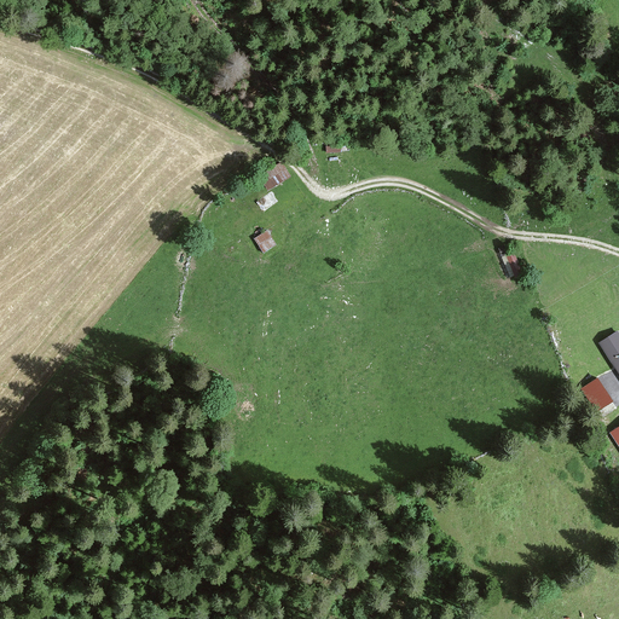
[(268,227),(249,238),(258,252),(276,242),(268,227)]
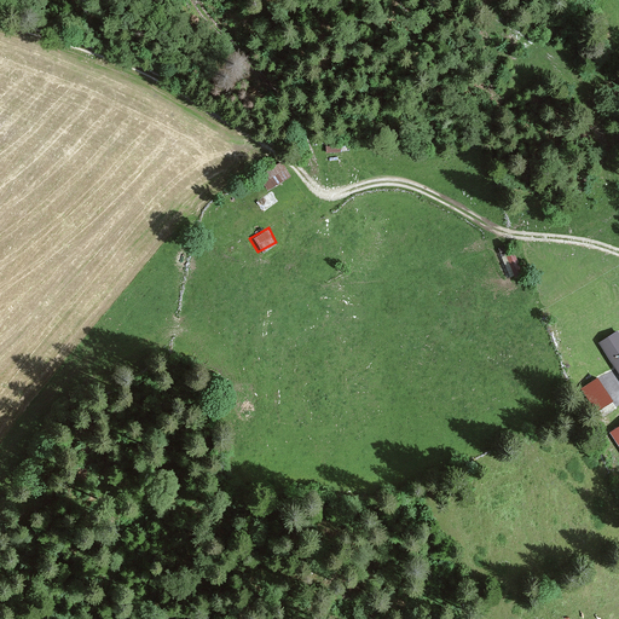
[(514,241),(497,248),(513,288),(530,282),(514,241)]
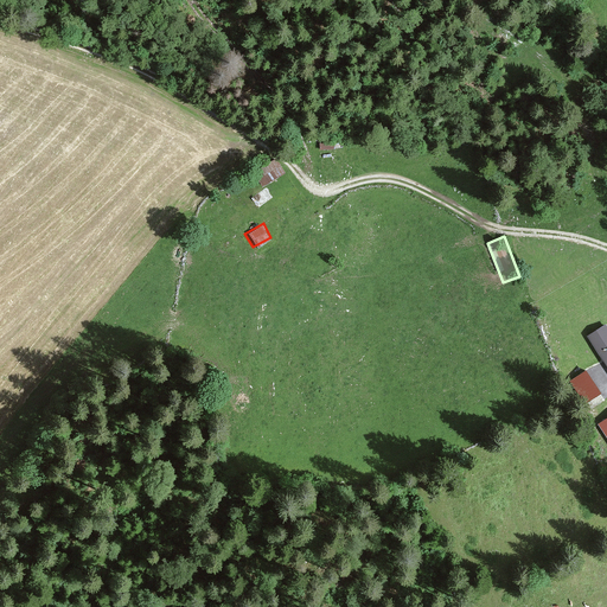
[(606,321),(583,337),(606,376),(606,321)]
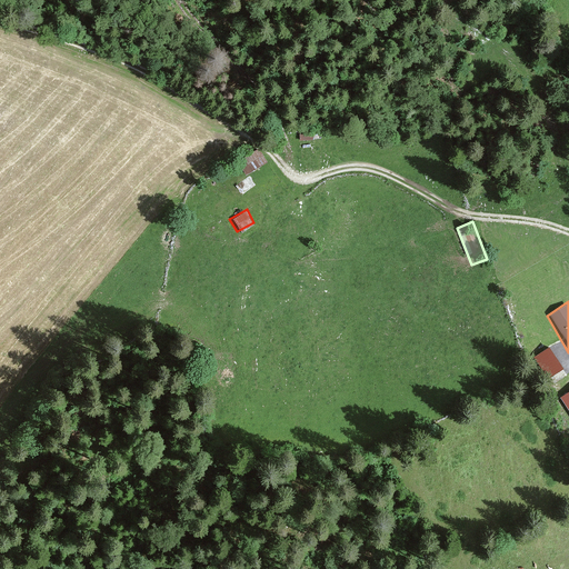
[(568,371),(549,343),(531,357),(568,410),(568,371)]
